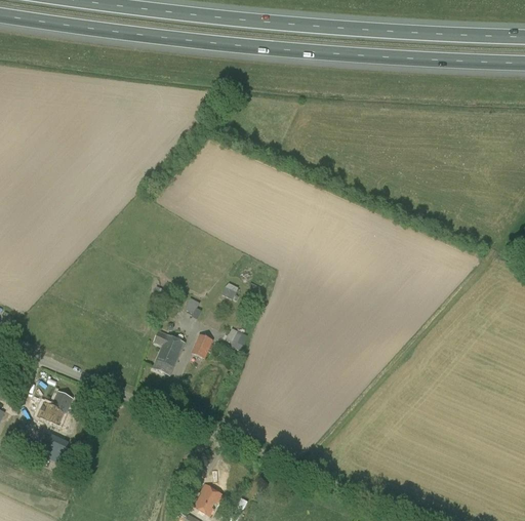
[(261,285),(251,280),(247,288),(257,293),(261,285)]
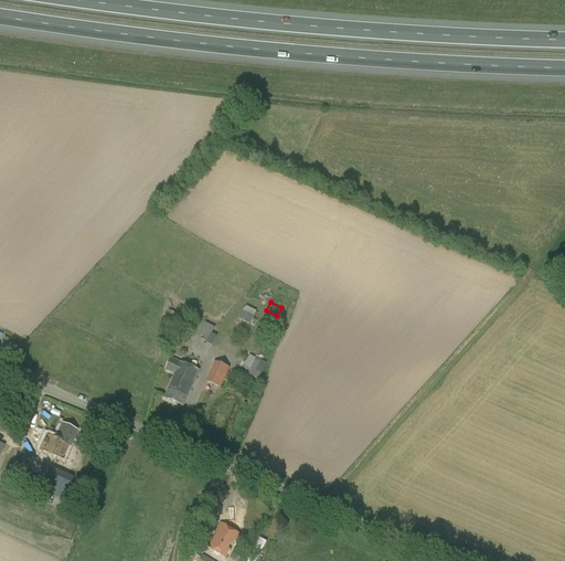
[(238,315),(249,320),(255,308),(247,305),(245,309),(242,307),(238,315)]
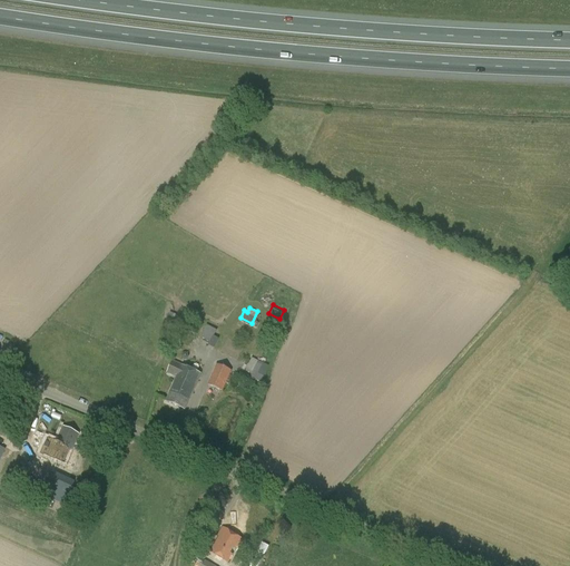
[(210,339),(217,327),(206,321),(199,333),(210,339)]
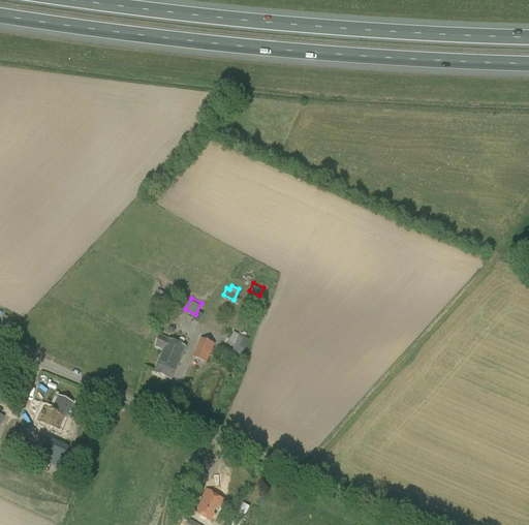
[(242,351),(249,336),(234,329),(227,341),(234,343),(231,346),(242,351)]
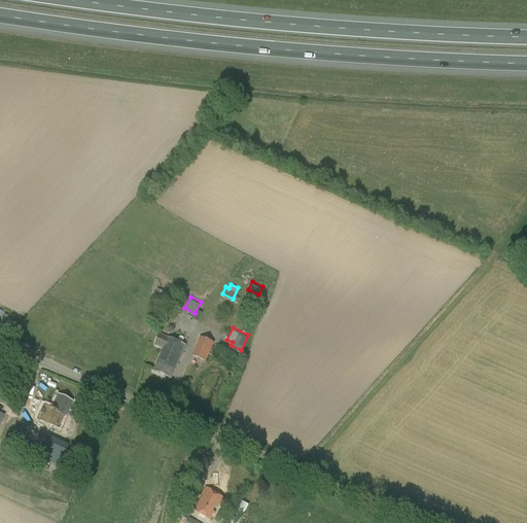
[(164,345),(153,368),(171,375),(185,343),(159,330),(154,341),(164,345)]
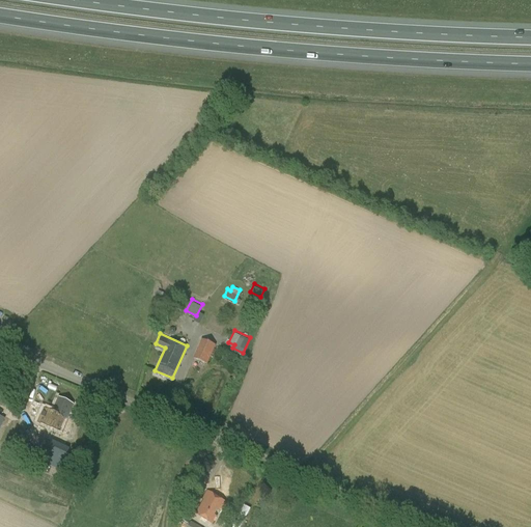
[(193,355),(207,361),(216,341),(202,335),(193,355)]
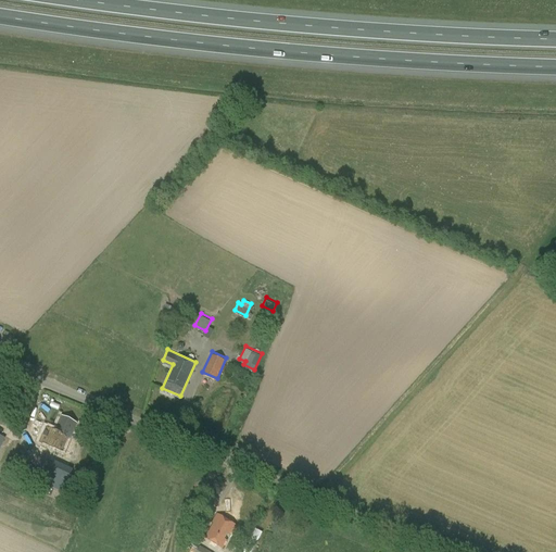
[(55,428),(54,427),(48,440),(67,449),(73,437),(70,435),(76,421),(63,413),(55,428)]
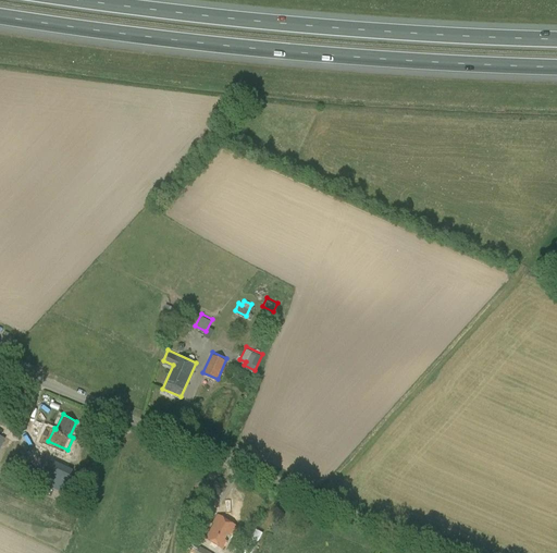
[(72,466),(52,456),(48,466),(41,479),(61,489),(72,466)]
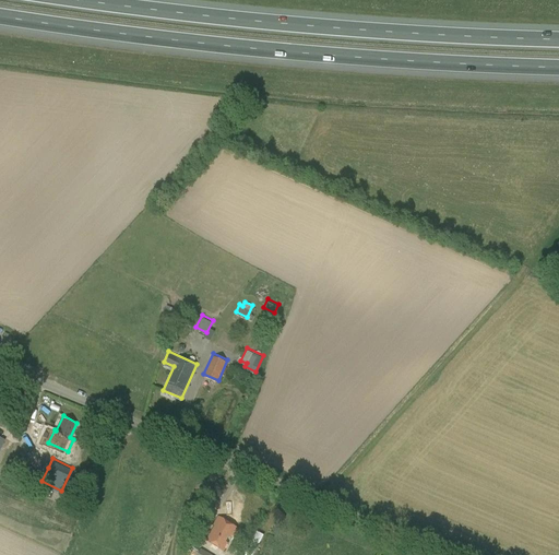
[(213,522),(214,523),(206,538),(224,548),(237,526),(218,514),(213,522)]
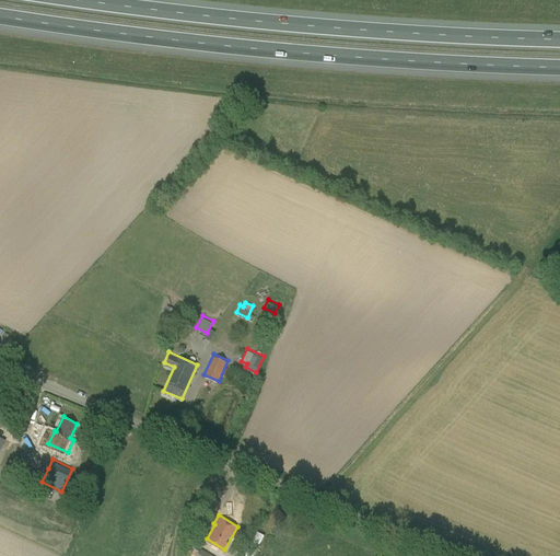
[(216,555),(195,544),(189,541),(186,546),(183,545),(181,548),(189,554),(193,555),(216,555)]
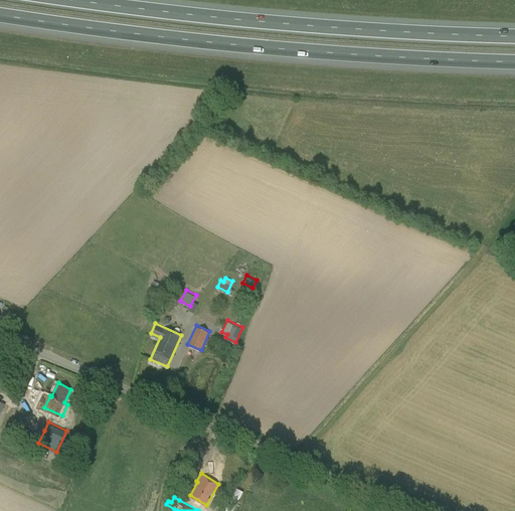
All buildings are outlined.
